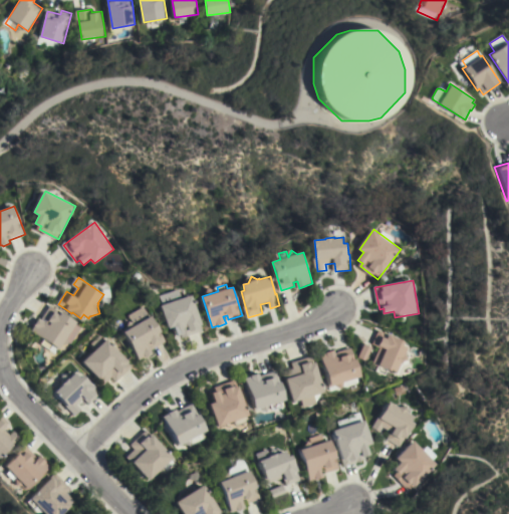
[(193,295),(205,330),(184,337),(183,333),(178,335),(175,326),(170,328),(162,305),(193,295)]
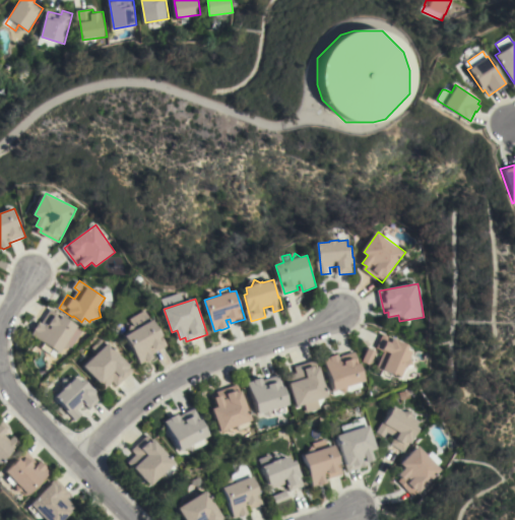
[(61,353),(54,349),(51,353),(43,348),(46,342),(33,334),(36,329),(40,322),(43,324),(52,309),(77,325),(76,326),(84,331),(73,348),(71,346),(70,347),(64,348),(61,353)]
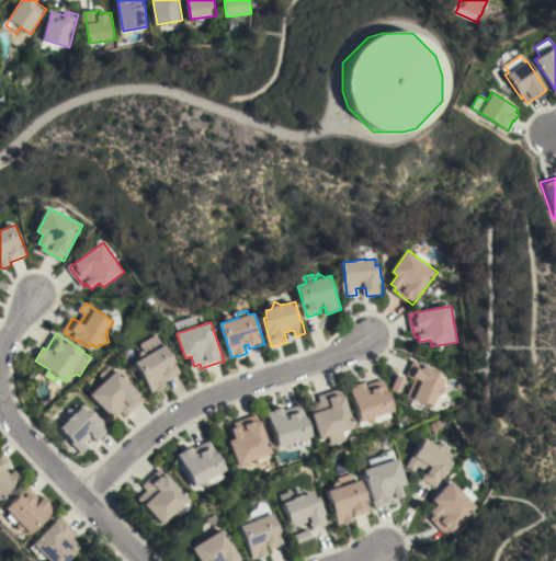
[(167,344),(183,373),(166,384),(167,386),(159,390),(159,389),(154,392),(136,363),(142,358),(143,351),(150,354),(167,344)]
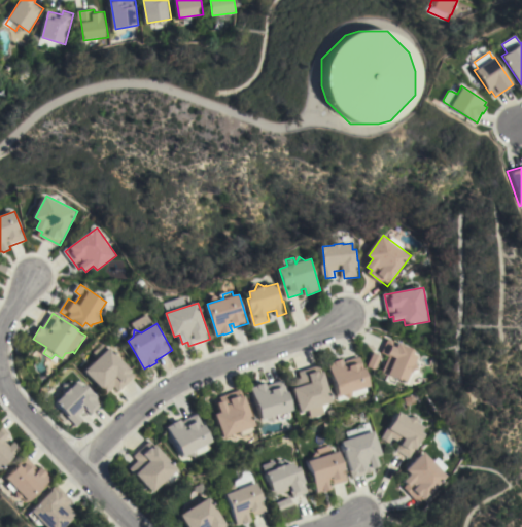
[(398,379),(396,384),(387,380),(389,376),(384,374),(391,356),(384,353),(390,339),(403,344),(403,345),(415,350),(413,354),(419,356),(417,359),(421,369),(412,373),(407,383),(398,379)]
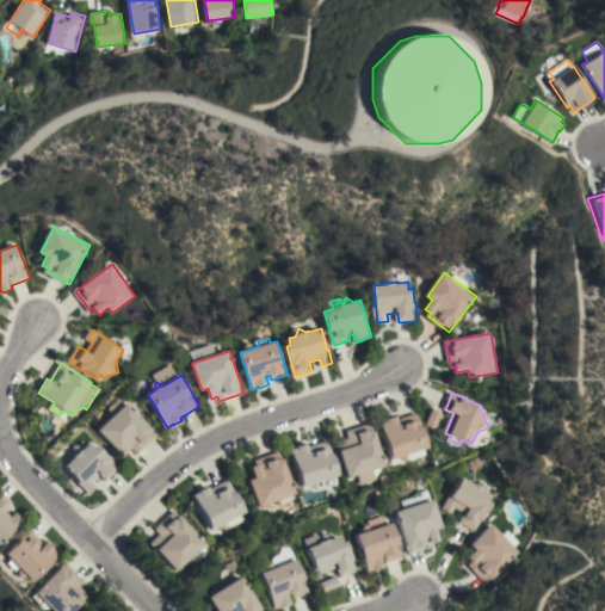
[(140,454),(135,448),(125,457),(100,431),(116,415),(110,409),(123,397),(159,436),(140,454)]
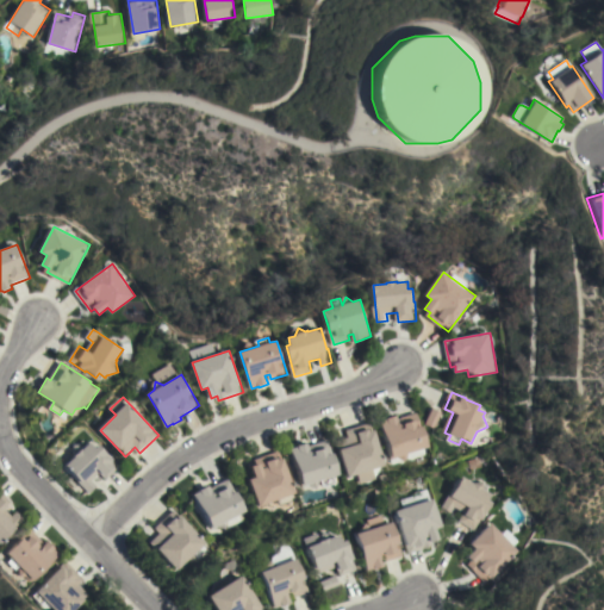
[(436,429),(427,424),(435,408),(444,412),(436,429)]
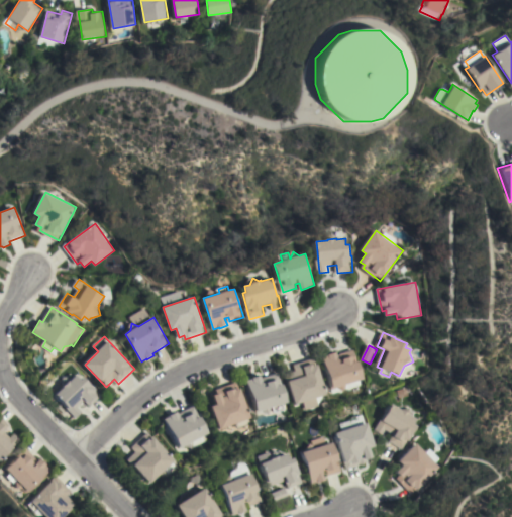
[(342,391),(334,394),(323,357),(329,355),(328,354),(337,351),(339,359),(342,358),(341,354),(354,350),(364,379),(361,379),(363,385),(348,389),(347,386),(344,391),(341,390),(342,391)]
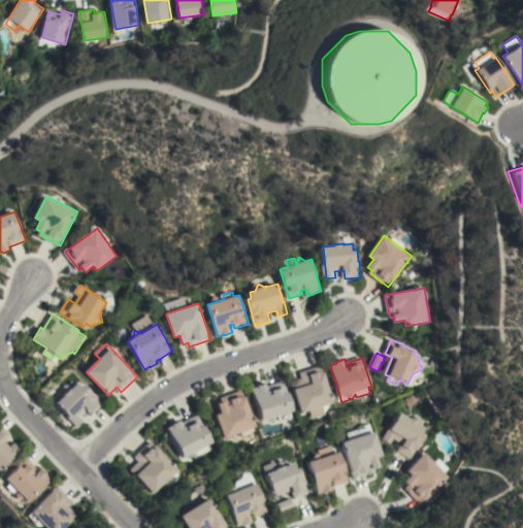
[(327,415),(314,419),(311,409),(301,413),(292,382),(302,378),(301,372),(323,366),(333,402),(326,413),(327,415)]
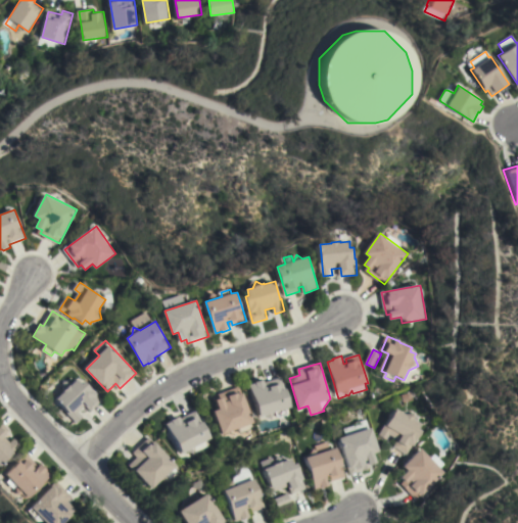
[(260,418),(249,385),(255,383),(255,382),(264,379),(265,382),(282,377),(290,407),(286,408),(287,413),(287,415),(279,417),(277,416),(276,411),(274,412),(274,413),(271,419),(266,416),(260,418)]
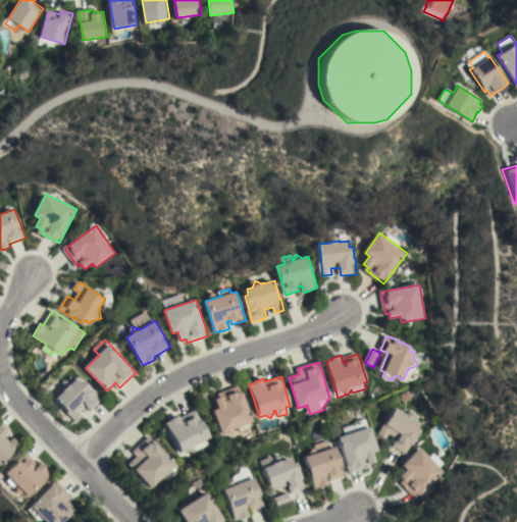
[(93,410),(87,405),(81,411),(85,415),(79,421),(56,399),(65,390),(64,389),(70,383),(71,384),(78,378),(83,383),(85,380),(104,400),(93,410)]
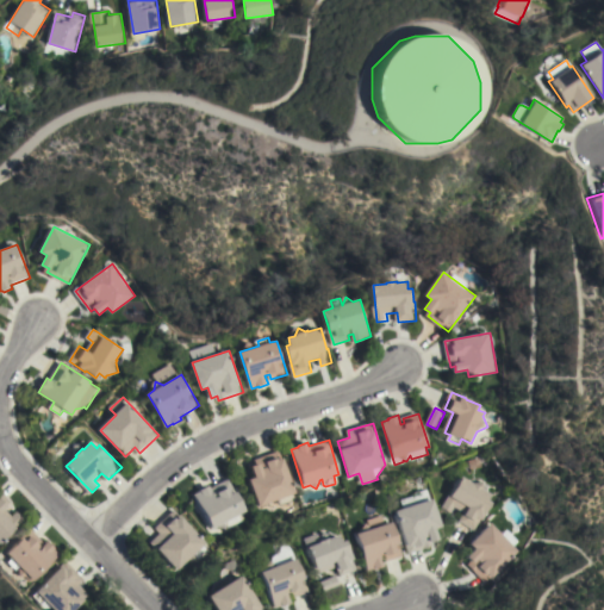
[(249,479),(255,477),(250,466),(257,464),(256,460),(280,450),(294,492),(294,493),(297,499),(281,505),(279,499),(259,506),(249,479)]
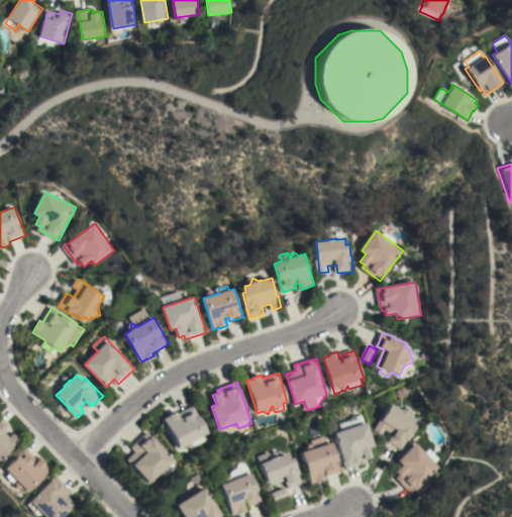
[(414,424),(418,426),(412,435),(412,436),(404,449),(391,441),(395,434),(388,429),(385,434),(377,430),(393,404),(402,409),(403,409),(404,410),(412,408),(414,417),(417,419),(414,424)]
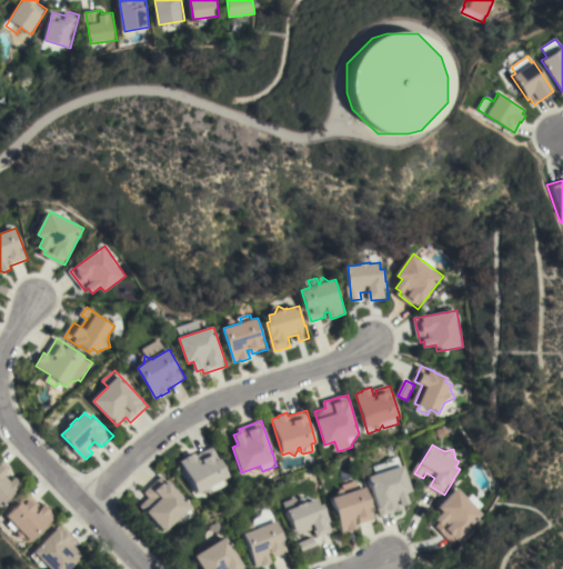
[(198,495),(181,461),(187,458),(187,457),(194,452),(197,456),(214,447),(229,477),(223,480),(225,486),(214,491),(212,488),(210,493),(204,491),(198,495)]
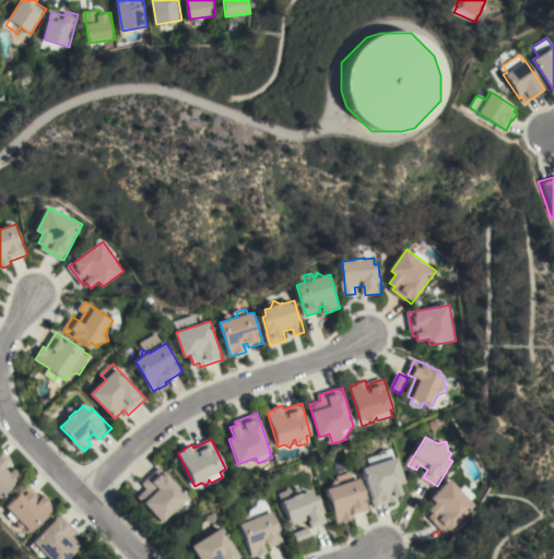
[(377,508),(364,467),(373,465),(370,459),(384,454),(382,452),(396,448),(407,483),(401,485),(404,495),(398,496),(399,500),(377,508)]
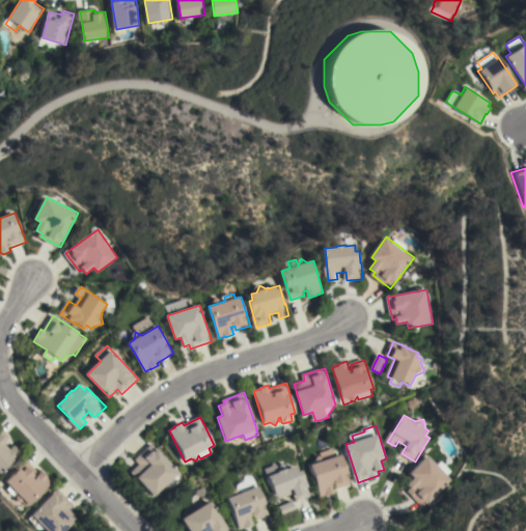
[(0,427),(9,437),(3,442),(9,449),(15,445),(21,452),(0,471),(0,427)]
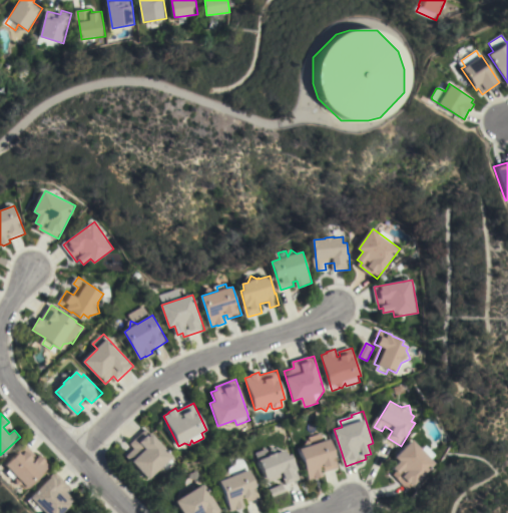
[(147,429),(173,457),(171,458),(175,462),(167,469),(163,465),(149,479),(127,456),(135,448),(131,444),(147,429)]
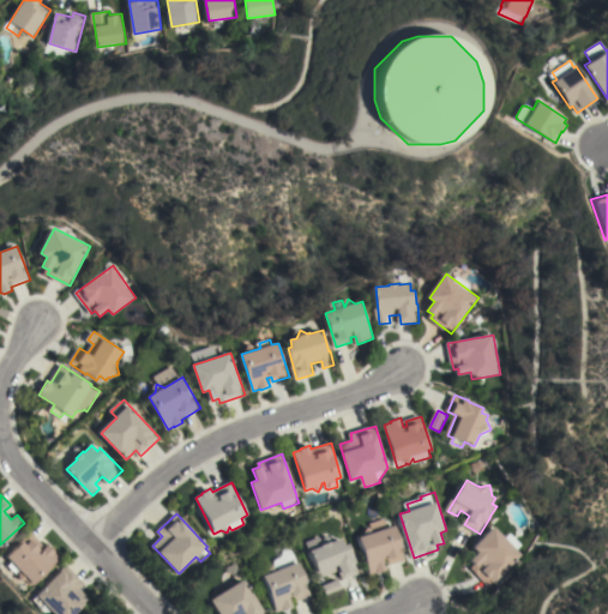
[(373,523),(386,519),(390,528),(396,525),(407,560),(390,565),(390,564),(386,565),(387,570),(378,572),(371,575),(360,537),(366,535),(369,527),(375,531),(373,523)]
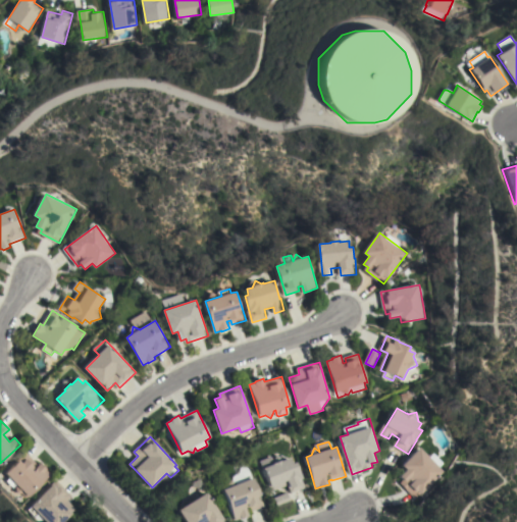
[(445,471),(418,499),(403,482),(405,480),(401,476),(407,469),(403,465),(421,448),(445,471)]
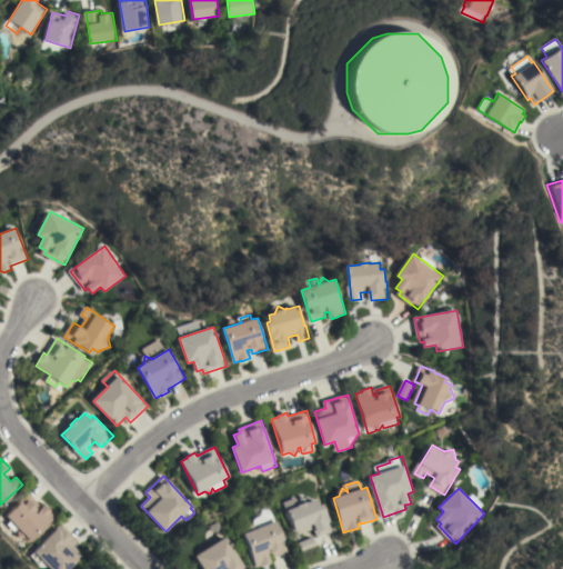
[(19,529),(18,528),(13,531),(7,525),(10,521),(4,516),(29,492),(39,503),(36,507),(39,510),(44,505),(51,511),(50,512),(56,518),(29,542),(24,538),(17,538),(17,531),(19,529)]
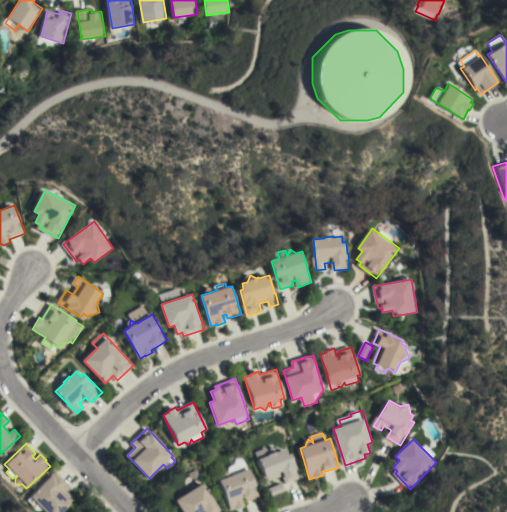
[(285,449),(287,455),(291,453),(301,478),(287,483),(284,476),(267,482),(265,476),(266,475),(257,452),(268,447),(270,453),(274,446),(281,450),(285,449)]
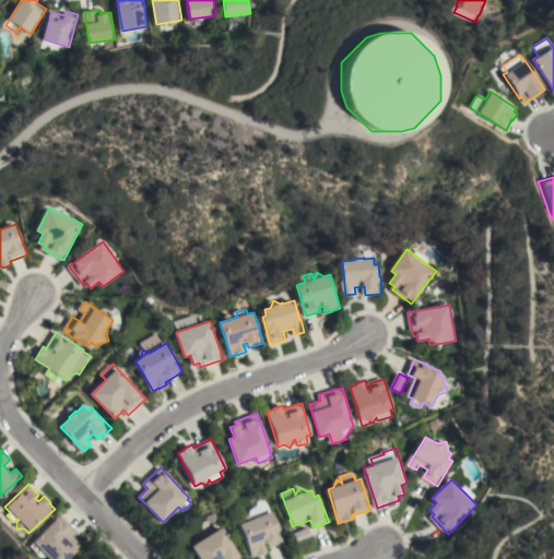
[(274,511),(285,543),(267,549),(269,552),(260,556),(260,555),(252,557),(240,524),(247,522),(248,514),(257,518),(274,511)]
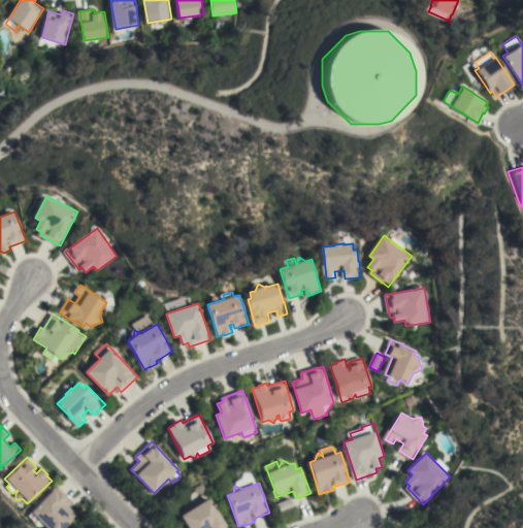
[(73,502),(69,506),(77,515),(70,521),(62,527),(45,527),(30,512),(58,485),(73,502)]
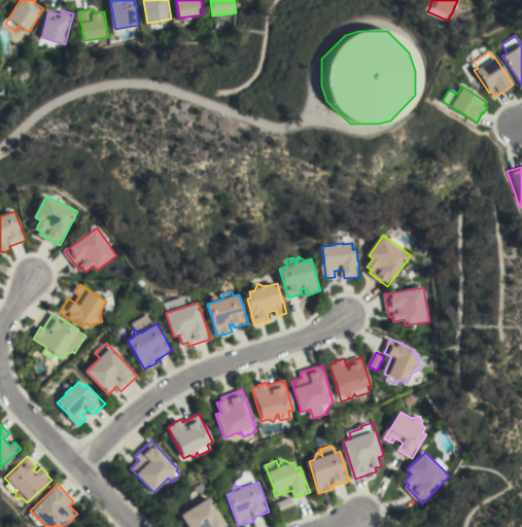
[(210,497),(229,526),(189,526),(182,515),(210,497)]
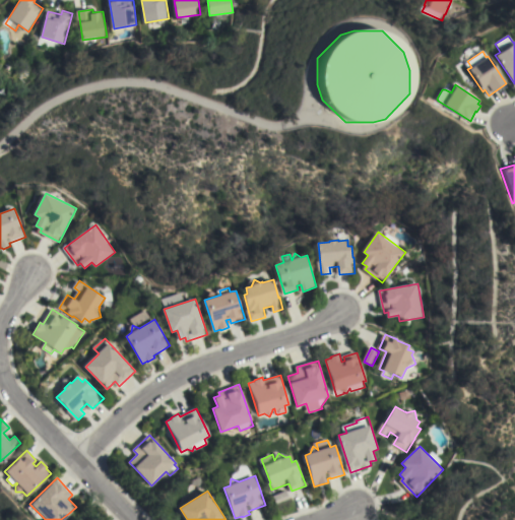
All buildings are outlined.
